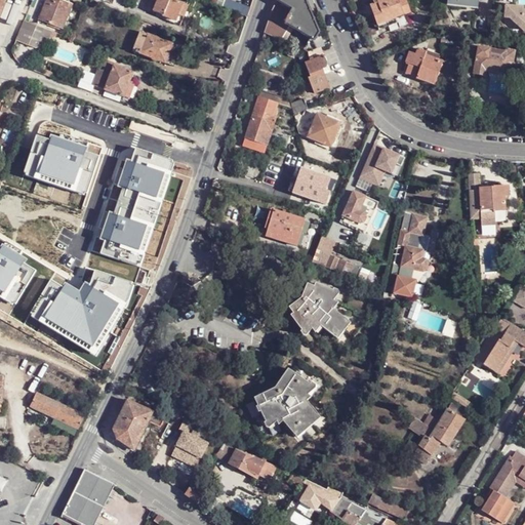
[(47,0),(40,19),(64,29),(73,4),(62,0),(47,0)]
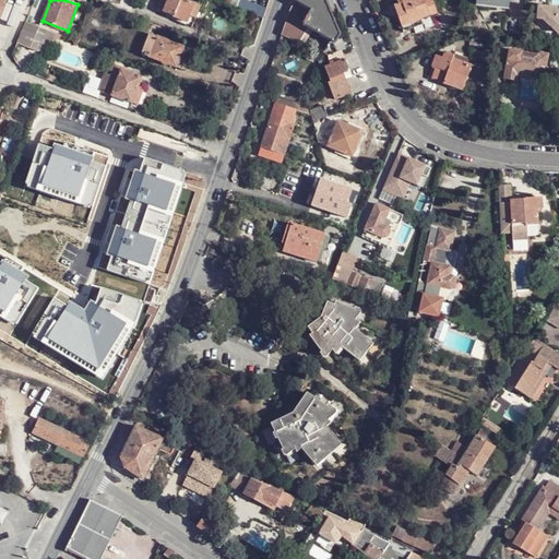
[(193,10),(199,13),(202,7),(185,0),(169,0),(168,3),(164,12),(171,15),(189,23),(193,10)]
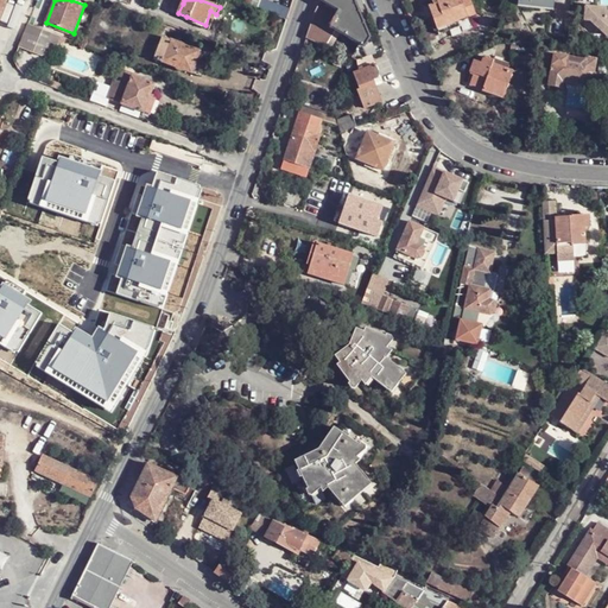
[(371,38),(354,0),(321,0),(320,2),(316,11),(314,16),(305,39),(325,48),(328,44),(331,46),(334,40),(330,38),(334,33),(336,27),(359,44),(365,48),(371,38)]
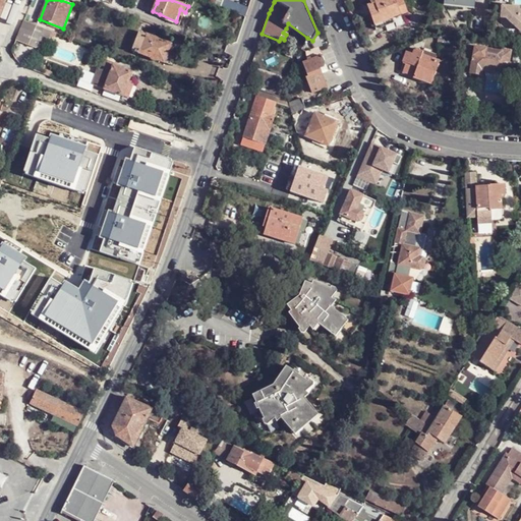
[(393,18),(401,14),(408,12),(403,0),(375,0),(374,1),(375,3),(367,6),(374,25),(383,22),(385,27),(395,23),(393,18)]
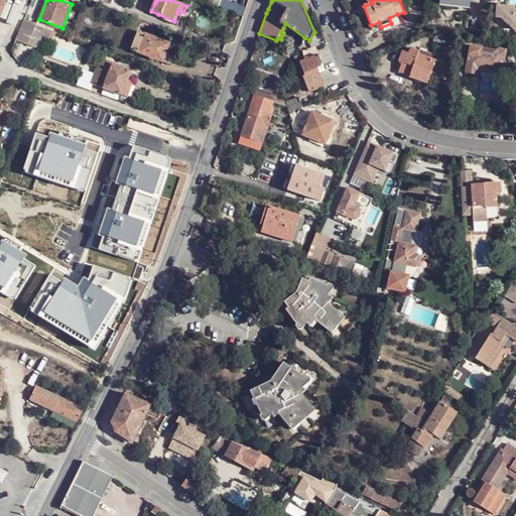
[(513,32),(515,32),(515,17),(513,18),(513,14),(508,13),(508,10),(493,8),(492,20),(497,20),(513,32)]
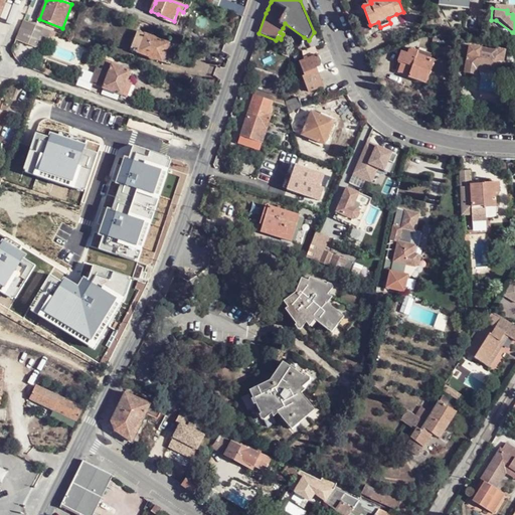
[(177,27),(183,12),(178,9),(174,21),(158,14),(156,19),(177,27)]
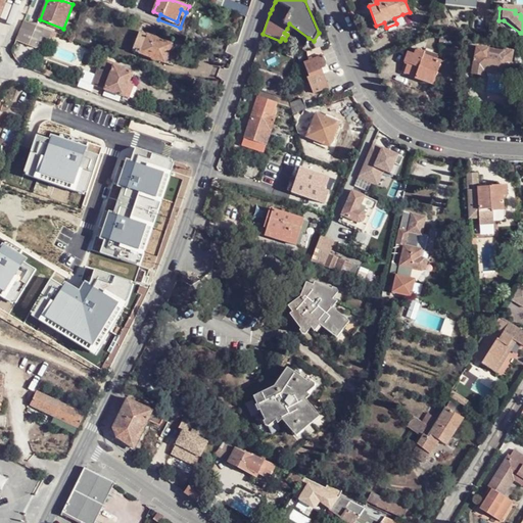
[(407,26),(402,14),(394,18),(396,24),(386,28),(384,22),(376,26),(382,39),(386,34),(407,26)]
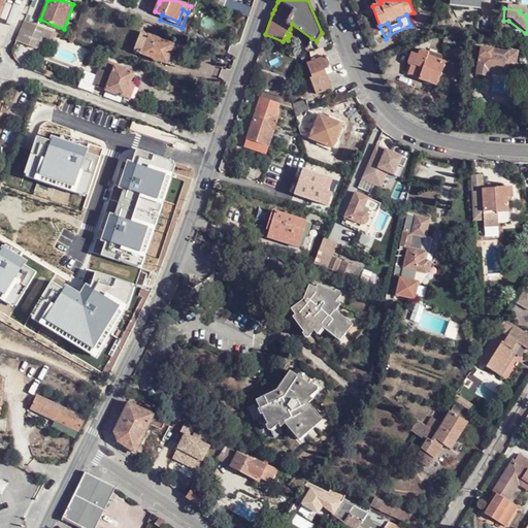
[(53,30),(25,20),(18,37),(17,39),(35,47),(40,35),(48,39),(53,30)]
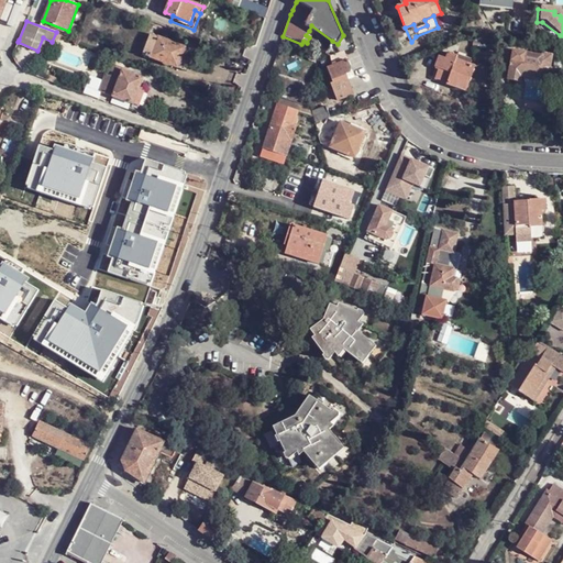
[(143,55),(178,69),(186,48),(153,34),(143,55)]
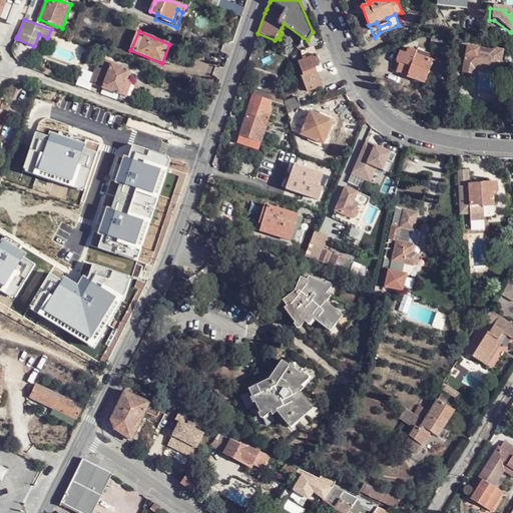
[(302,52),(318,45),(313,32),(308,40),(303,37),(301,42),(298,50),(302,52)]
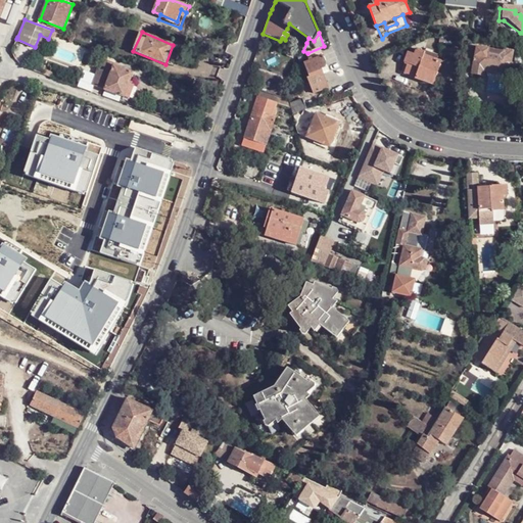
[(453,45),(454,37),(441,36),(441,46),(453,47),(453,45)]
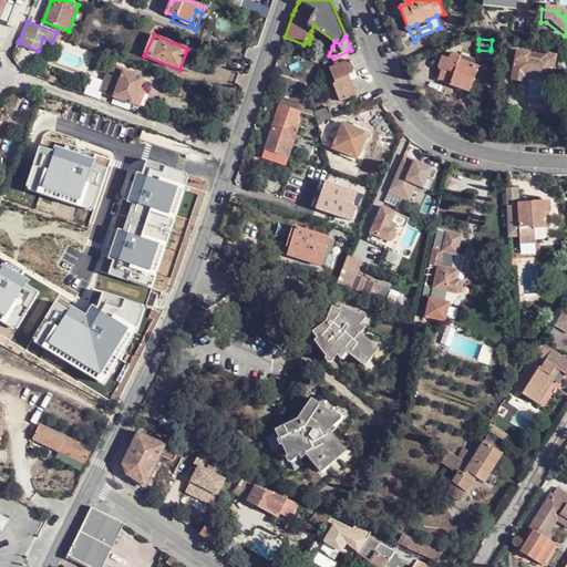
[(187,49),(179,70),(189,73),(197,52),(187,49)]
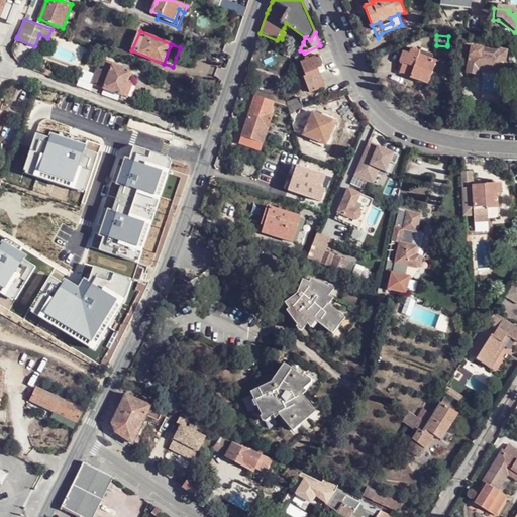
[(503,76),(509,53),(500,49),(500,53),(474,45),(467,72),(478,75),(480,71),(503,76)]
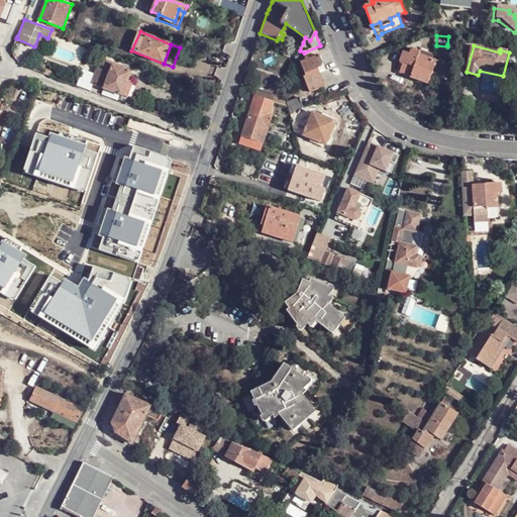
[(428,84),(434,61),(417,55),(418,50),(411,48),(409,54),(403,52),(399,62),(403,64),(400,73),(411,77),(411,79),(428,84)]
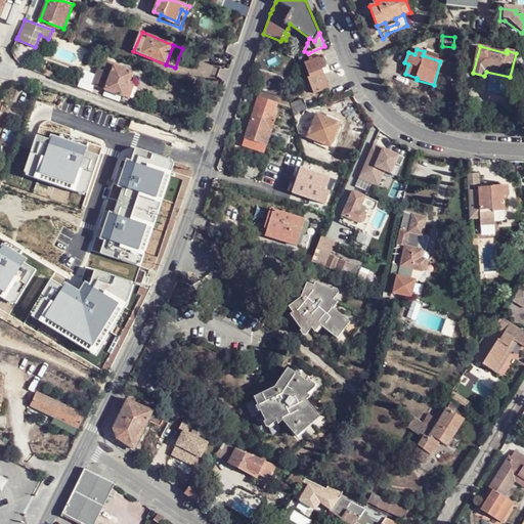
[(326,63),(324,56),(304,64),(308,75),(307,76),(313,94),(330,88),(322,70),(325,69),(326,67),(326,63)]
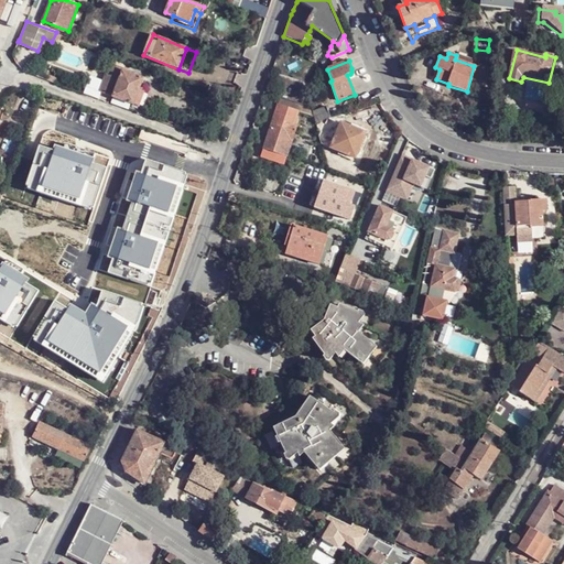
[(100,91),(115,97),(123,74),(108,69),(100,91)]
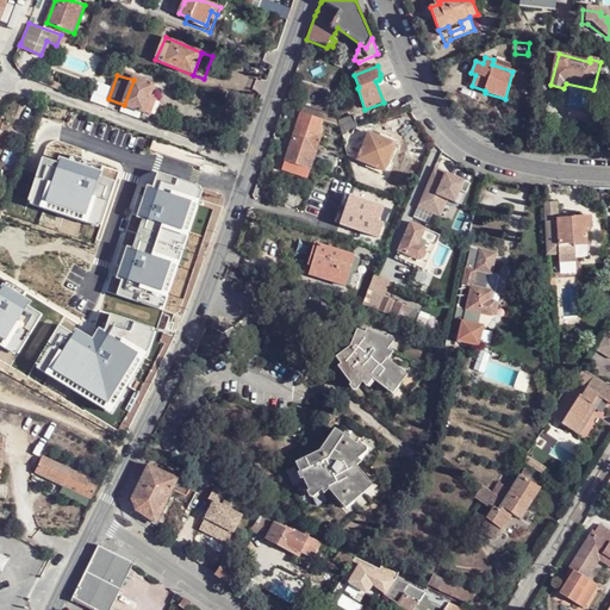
[(134,80),(124,105),(151,116),(156,104),(150,101),(155,87),(134,79),(134,80)]
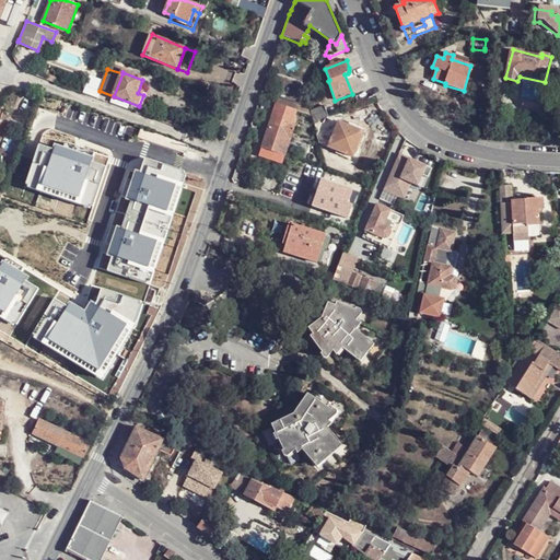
[(310,116),(308,108),(277,97),(258,155),(282,163),(295,126),(291,124),(295,112),(310,116)]
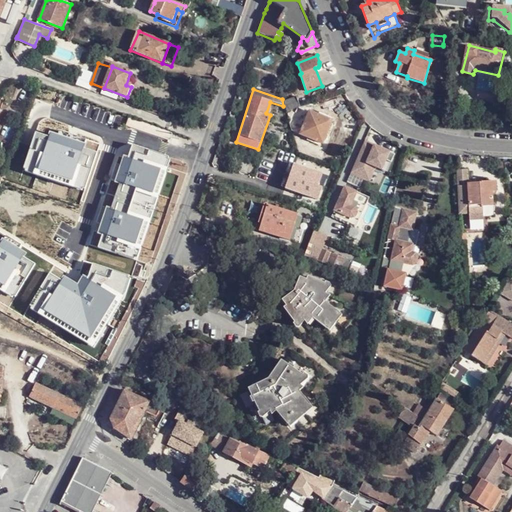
[(299,108),(300,108),(296,97),(284,101),(287,112),(299,108)]
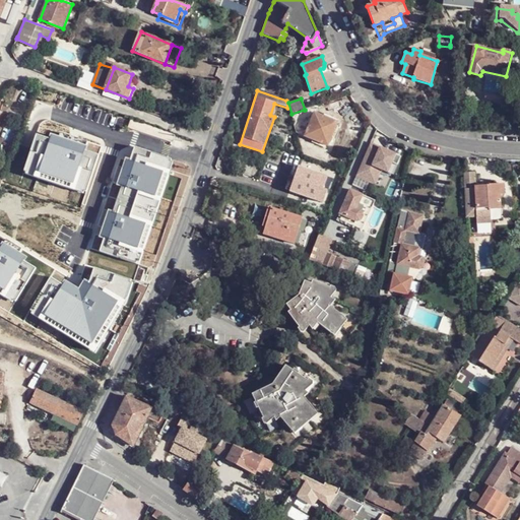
[(316,115),(304,110),(303,112),(295,126),(297,133),(306,137),(316,115)]
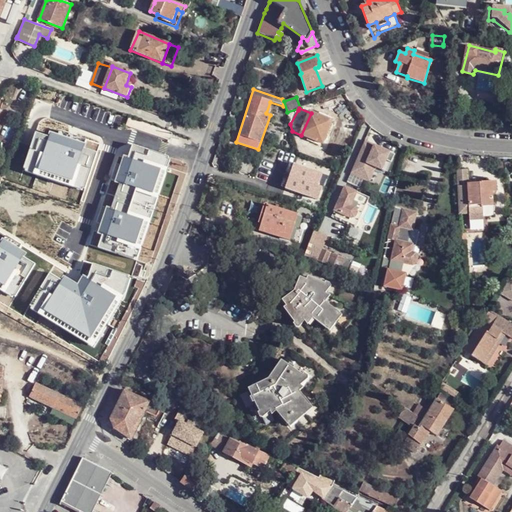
[(311,113),(301,135),(323,144),(334,121),(311,111),(311,113)]
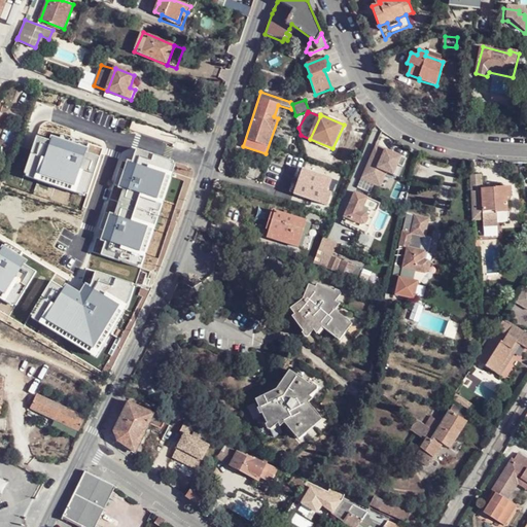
[(387,173),(398,177),(407,157),(374,144),(359,180),(381,188),(387,173)]
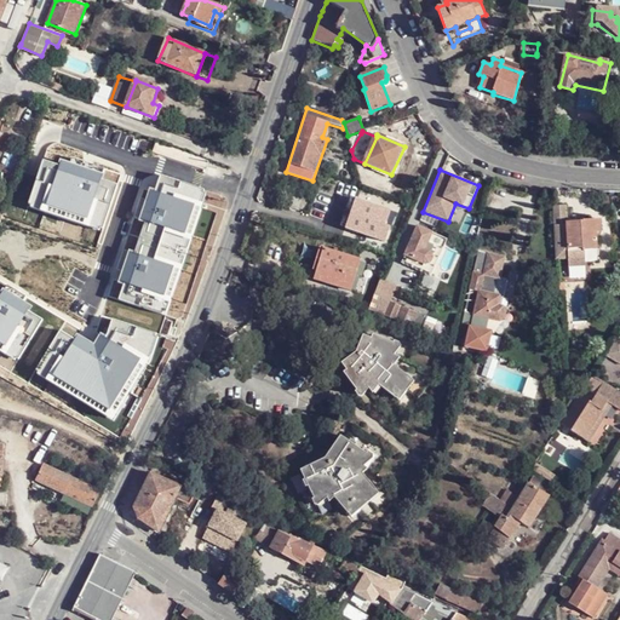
[(320,218),(326,201),(317,197),(311,216),(320,218)]
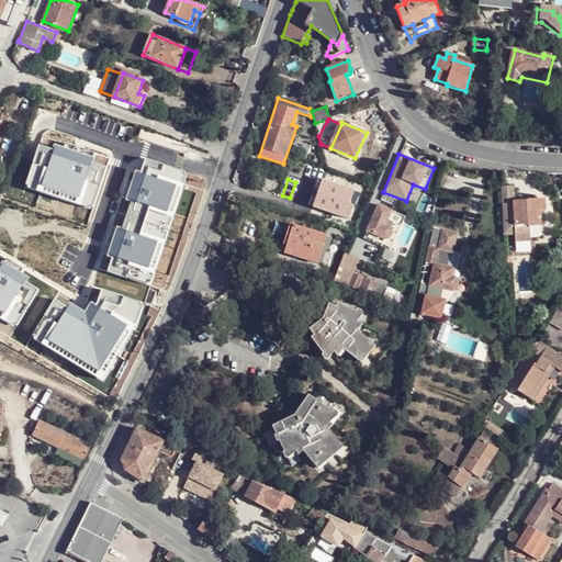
[(523,197),(523,199),(514,200),(513,184),(501,186),(505,233),(516,233),(516,239),(531,239),(531,225),(544,224),(543,206),(547,206),(544,194),(523,197)]
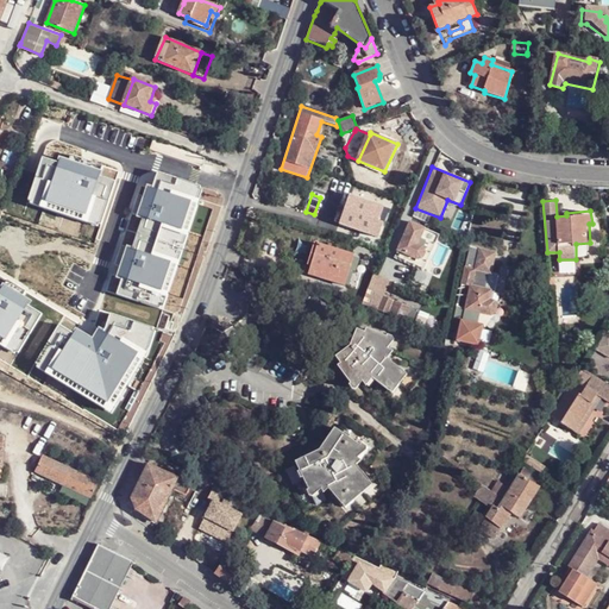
[(435,245),(440,236),(412,224),(400,251),(419,259),(421,259),(425,257),(426,253),(426,251),(424,249),(427,242),(435,245)]
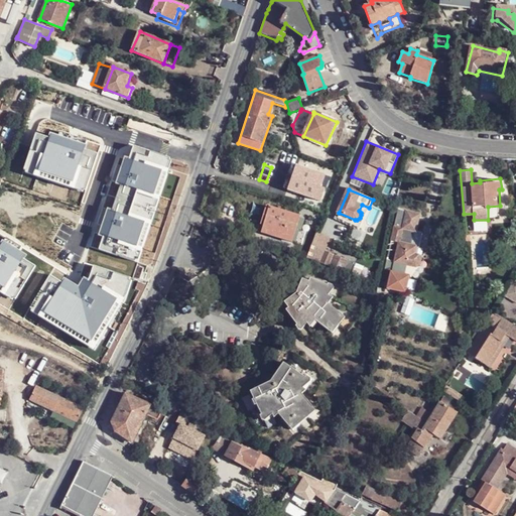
[(292,243),(299,218),(266,207),(259,226),(262,227),(260,233),(292,243)]
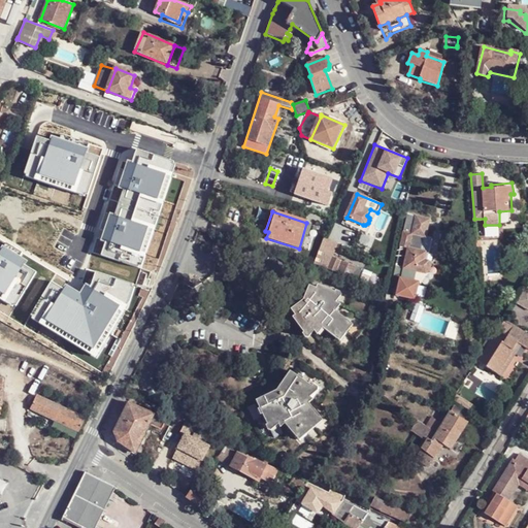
[(404,231),(400,245),(409,248),(403,268),(397,267),(391,295),(408,299),(413,281),(418,282),(420,272),(425,273),(428,273),(431,271),(433,269),(433,266),(432,263),(430,261),(425,260),(427,252),(423,251),(430,219),(417,217),(413,233),(404,231)]
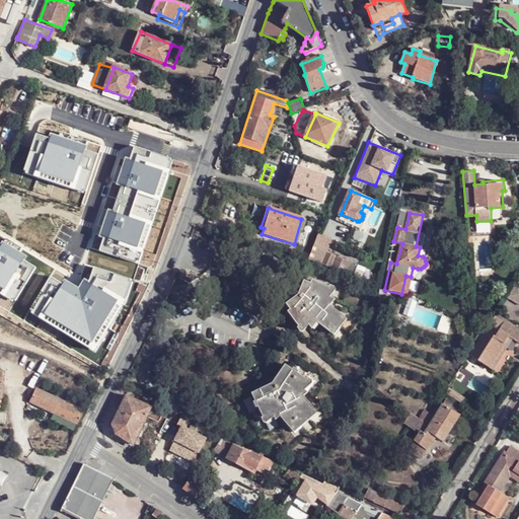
[(0,258),(0,279),(25,291),(35,270),(3,253),(0,258)]
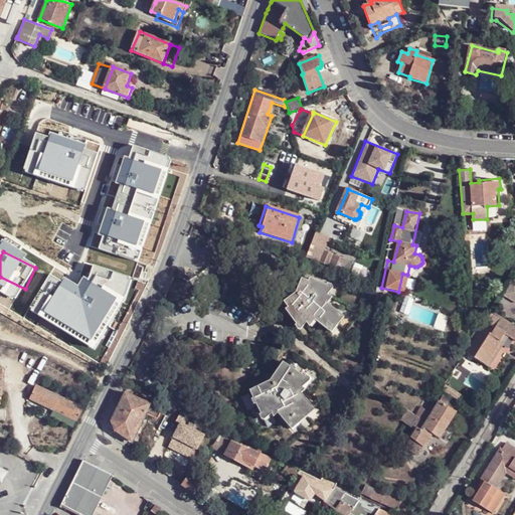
[(356,264),(325,251),(323,258),(321,263),(351,275),(356,264)]
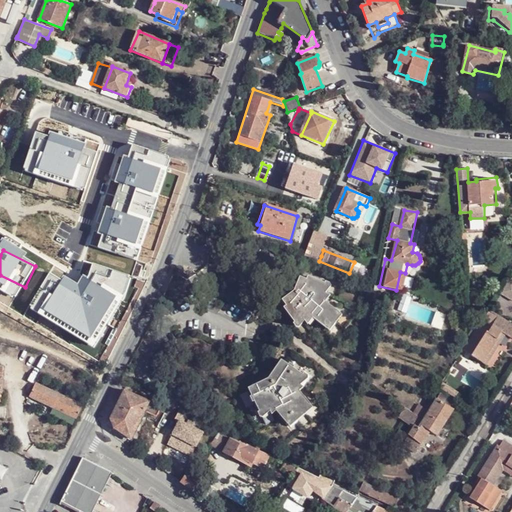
[(311,252),(308,257),(319,261),(321,256),(311,252)]
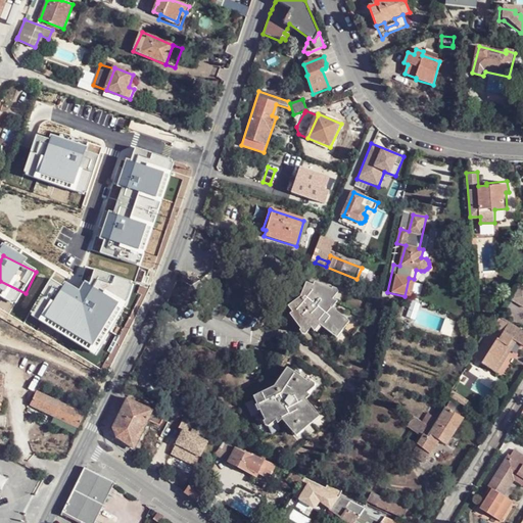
[(11,322),(86,360),(111,310),(100,304),(86,297),(36,272),(26,293),(11,322)]
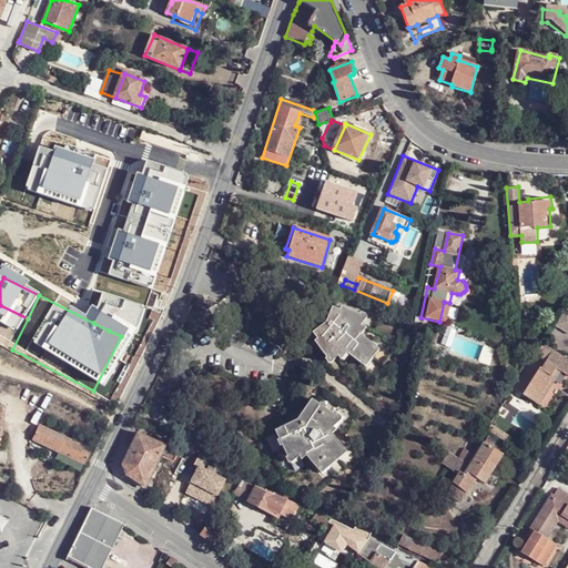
[(0,342),(4,345),(12,350),(28,318),(0,305),(0,342)]
